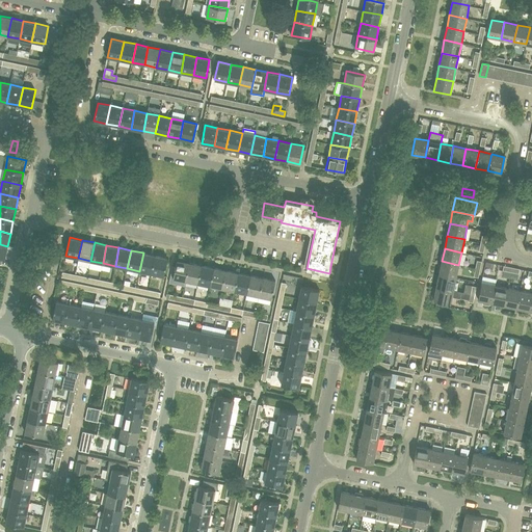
[(152,273),(155,256),(143,253),(139,271),(152,273)]
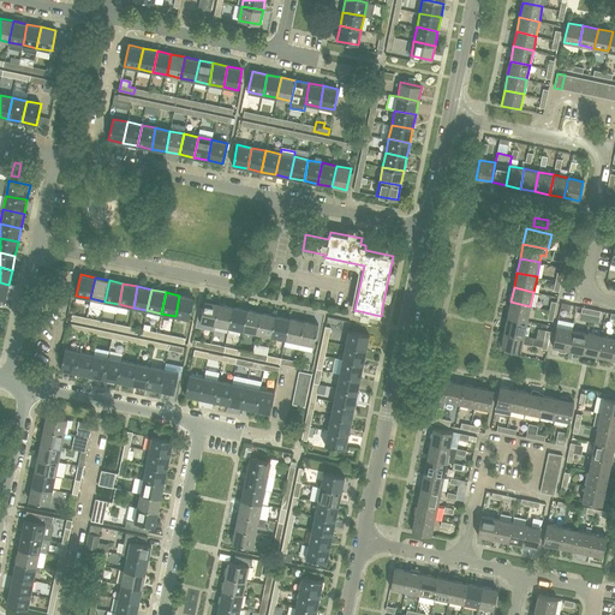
[(190,320),(192,308),(193,298),(179,296),(175,316),(190,320)]
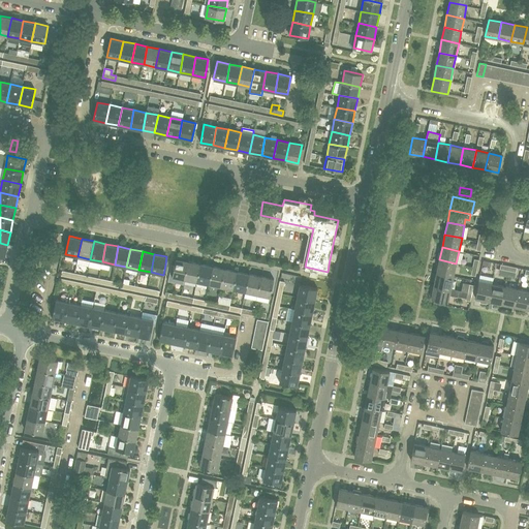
[(185,279),(188,261),(176,258),(173,276),(185,279)]
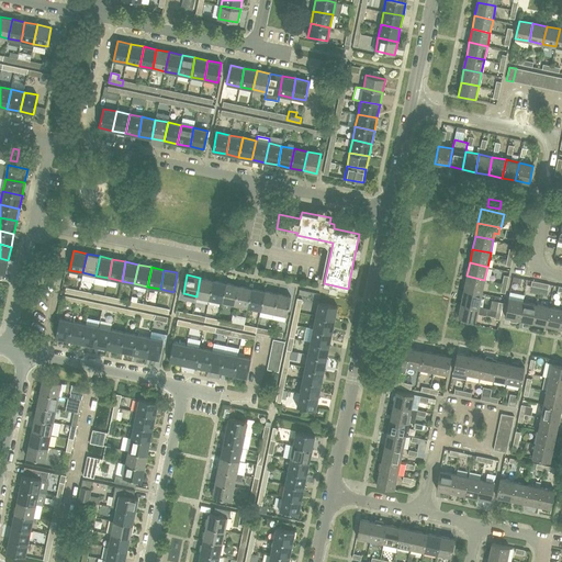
[(482,293),(484,280),(467,276),(464,290),(482,293)]
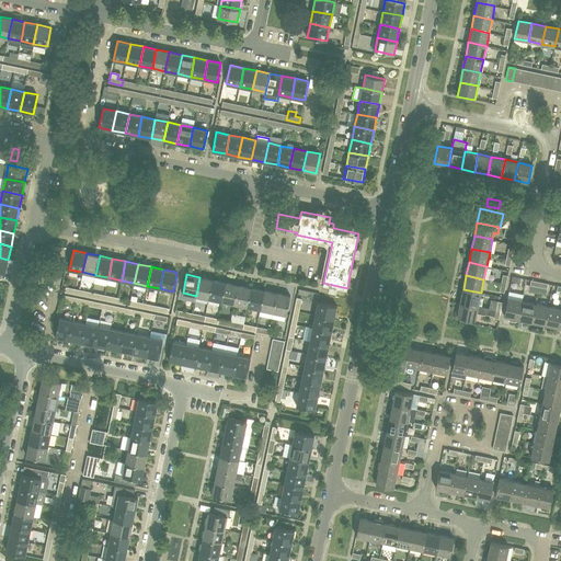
[(208,298),(213,279),(199,277),(196,296),(208,298)]
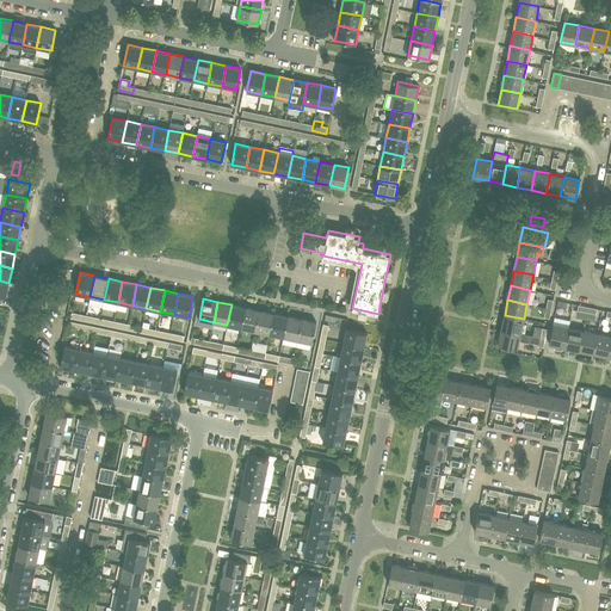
[(246,307),(240,306),(232,304),(227,325),(241,328),(246,307)]
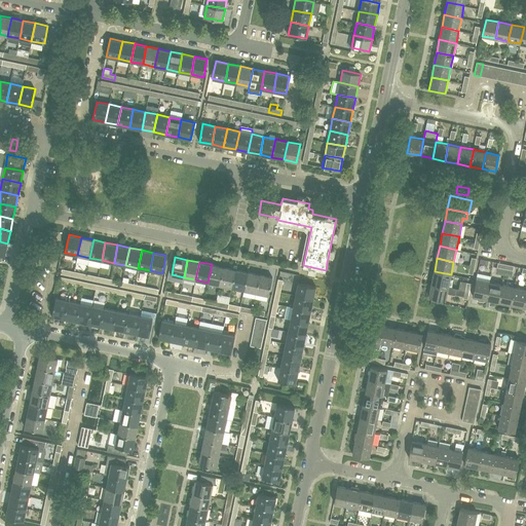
[(220,285),(224,267),(212,264),(208,283),(220,285)]
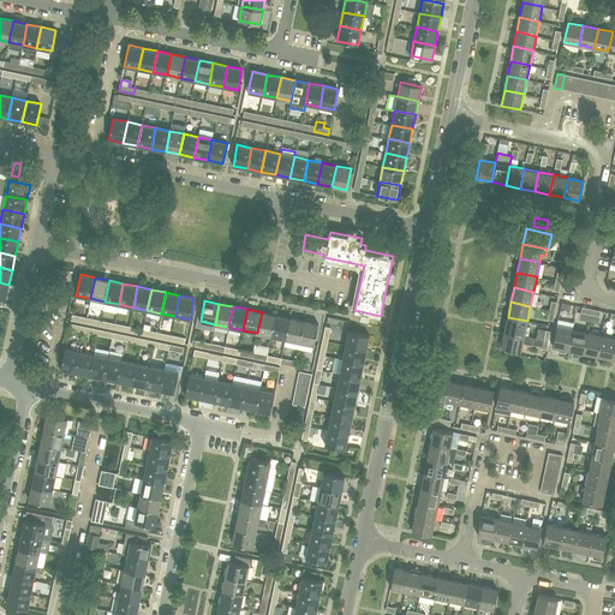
[(272,336),(275,315),(262,312),(257,333),(272,336)]
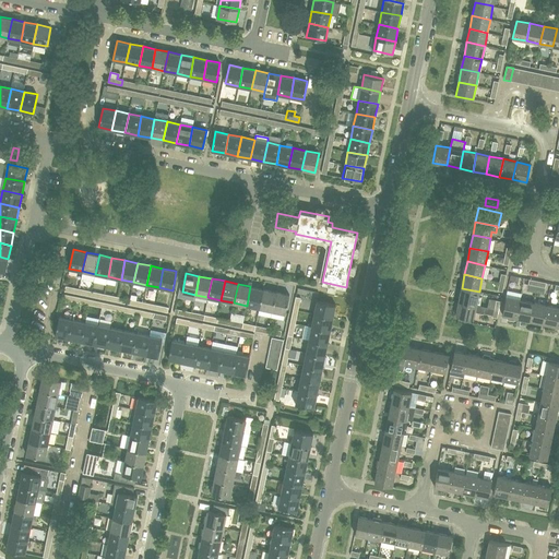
[(260,308),(263,289),(250,286),(247,306),(260,308)]
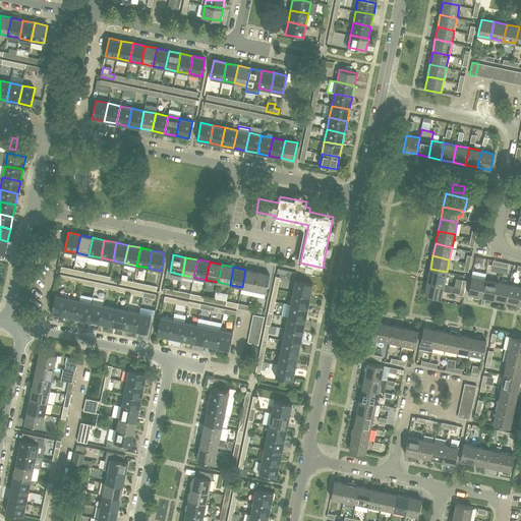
[(444,284),(447,272),(430,269),(427,280),(444,284)]
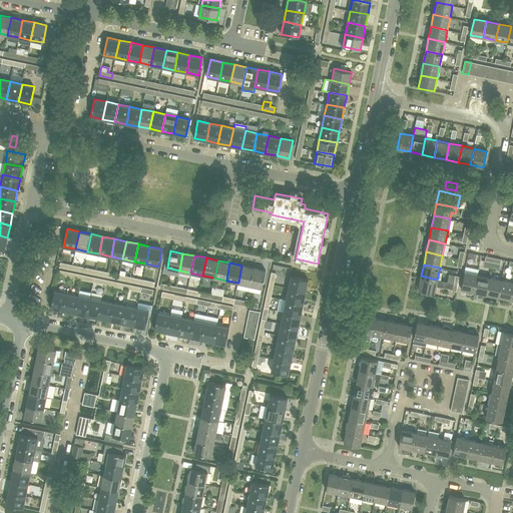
[(249,286),(253,268),(241,266),(238,283),(249,286)]
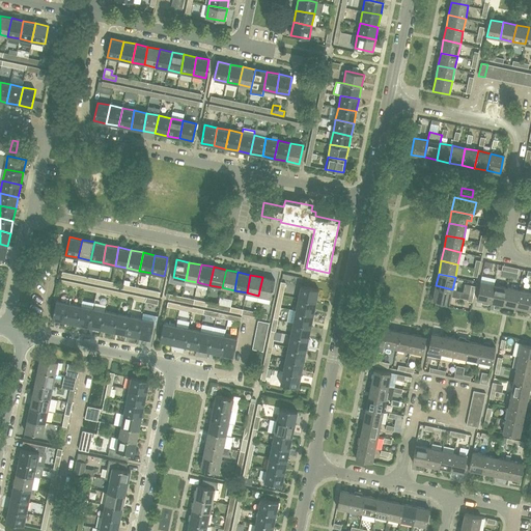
[(262,277),(258,296),(271,298),(275,280),(262,277)]
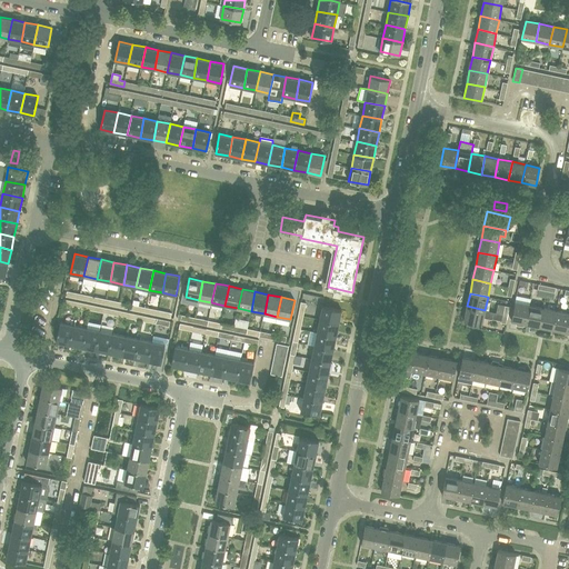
[(525,323),(529,306),(515,302),(511,320),(517,321),(516,323),(517,325),(522,327),(525,326),(525,323)]
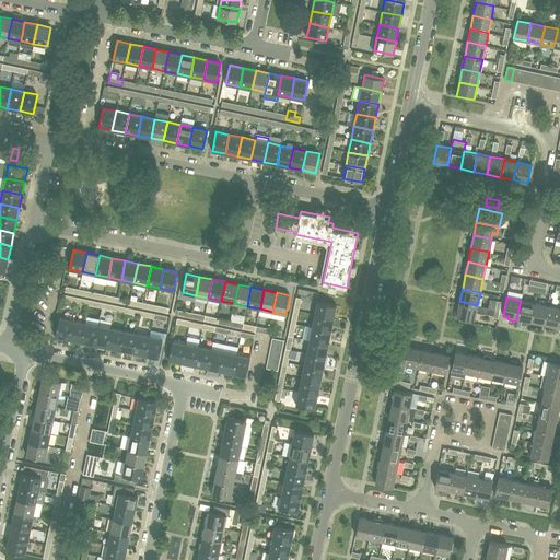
[(315,314),(334,318),(337,305),(317,301),(315,314)]
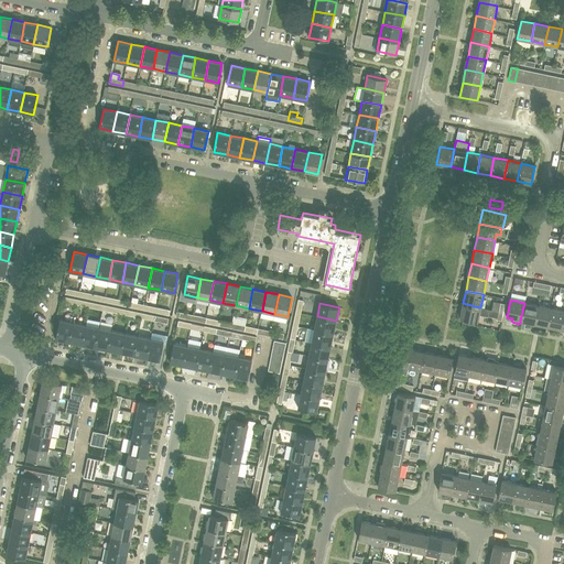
[(489,308),(480,307),(463,303),(459,317),(478,322),(479,314),(488,316),(489,308)]
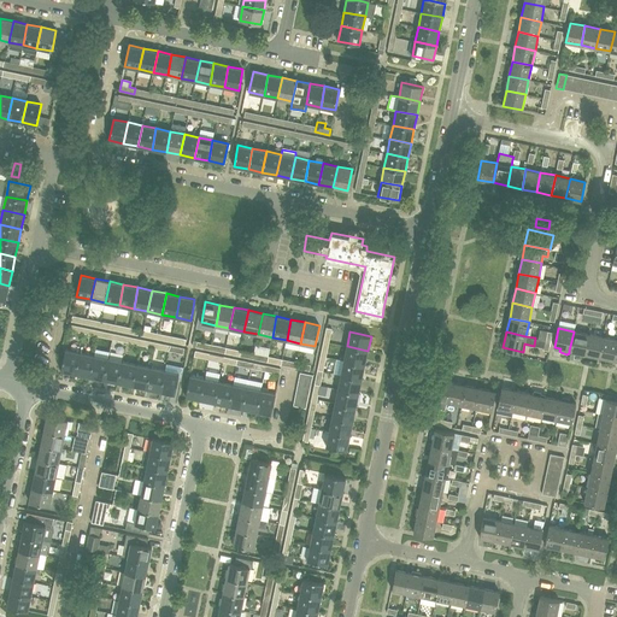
[(585,353),(588,334),(574,331),(569,351),(585,353)]
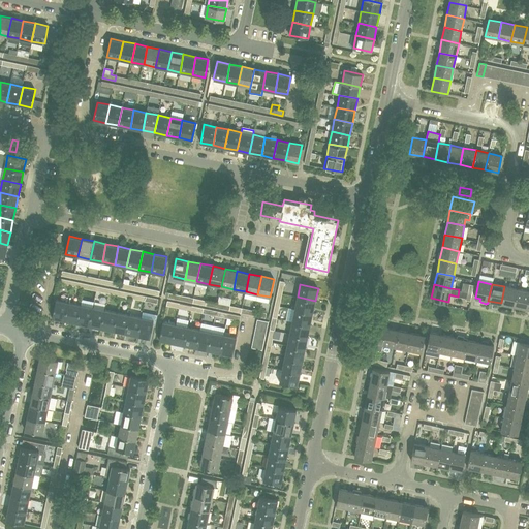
[(514,306),(517,289),(504,286),(501,303),(514,306)]
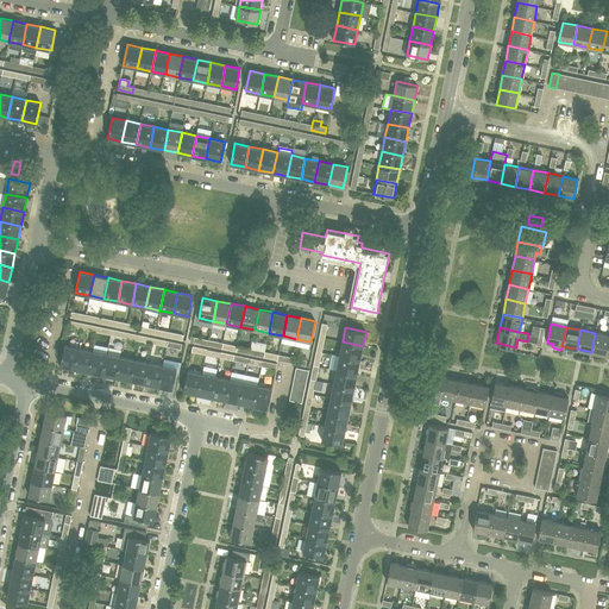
[(606,355),(608,338),(608,336),(595,333),(591,352),(606,355)]
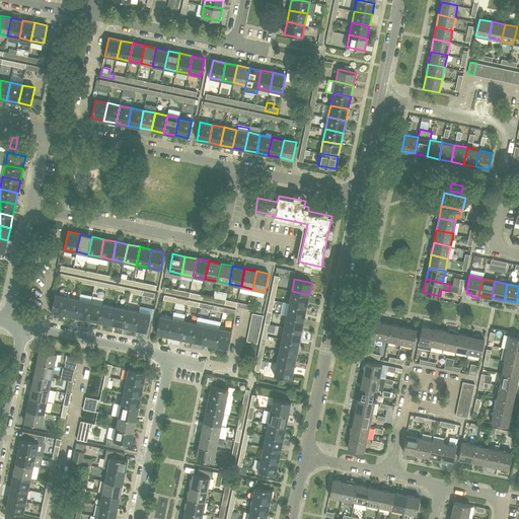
[(307,307),(309,295),(292,291),(289,303),(307,307)]
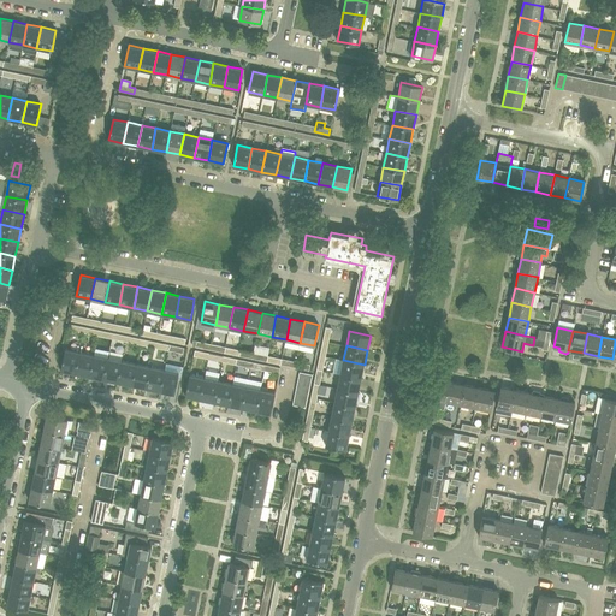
[(75,373),(80,351),(65,349),(60,369),(75,373)]
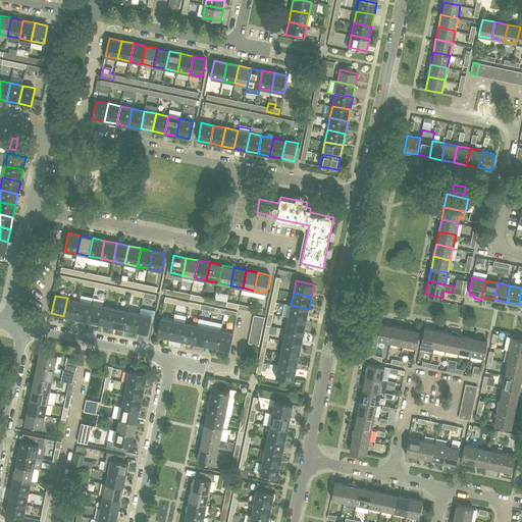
[(75,318),(80,301),(67,298),(63,316),(75,318)]
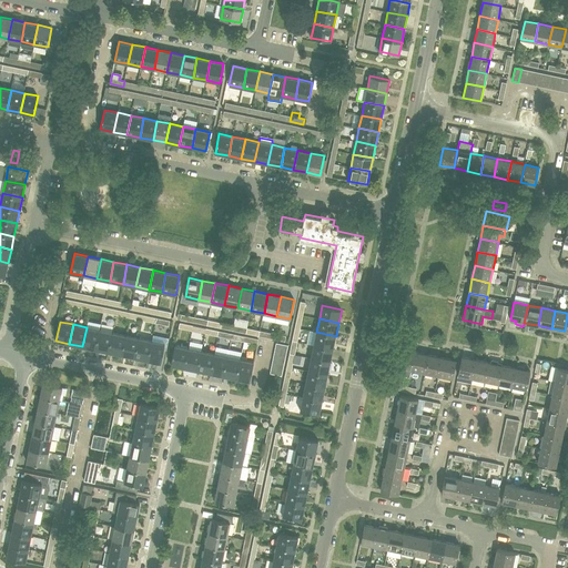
[(95,350),(100,330),(87,327),(82,346),(95,350)]
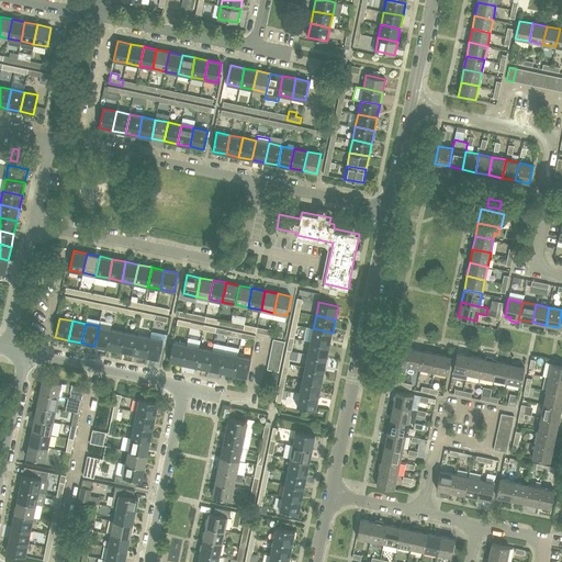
[(108,348),(111,329),(99,326),(94,346),(108,348)]
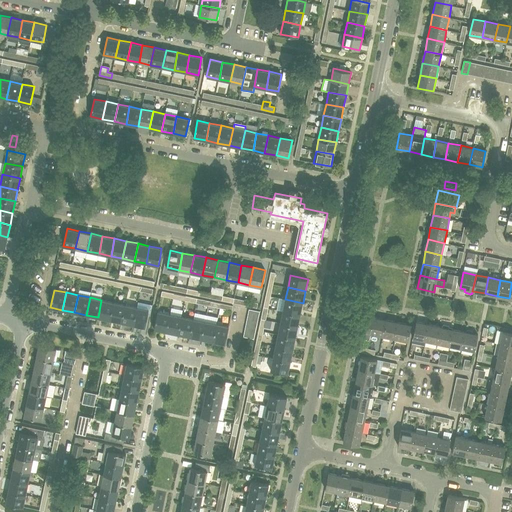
[(300,315),(303,303),(285,299),(283,311),(300,315)]
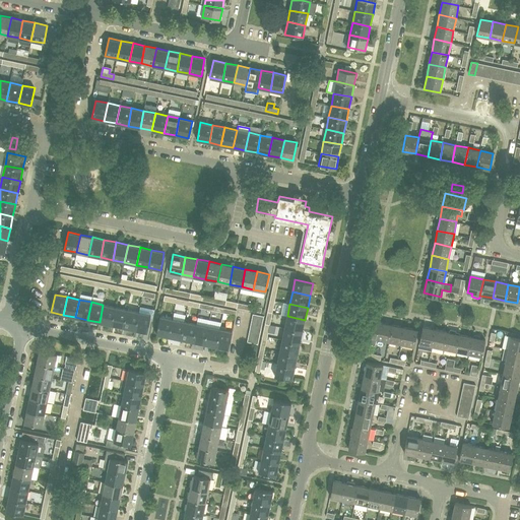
[(111,324),(115,307),(103,305),(100,322),(111,324)]
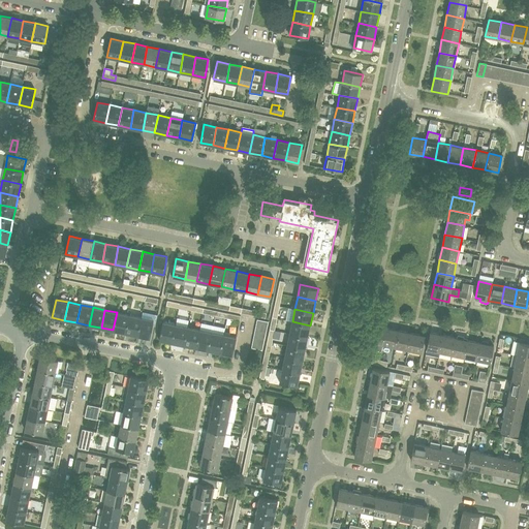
[(125,333),(129,314),(117,312),(113,330),(125,333)]
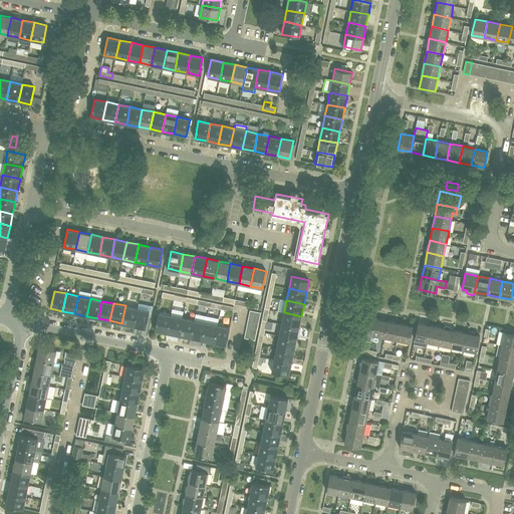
[(134,325),(138,308),(125,305),(121,323),(134,325)]
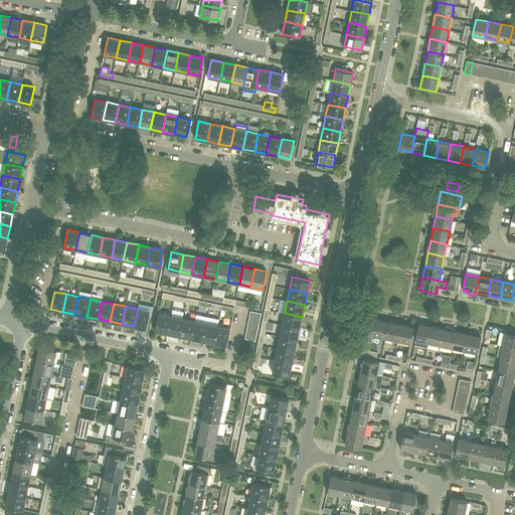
[(138,309),(134,326),(146,329),(150,311),(138,309)]
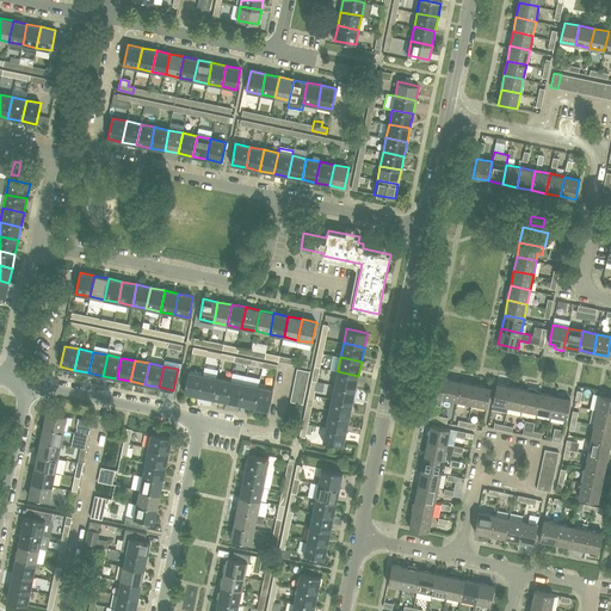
[(198,395),(202,375),(187,371),(184,393),(198,395)]
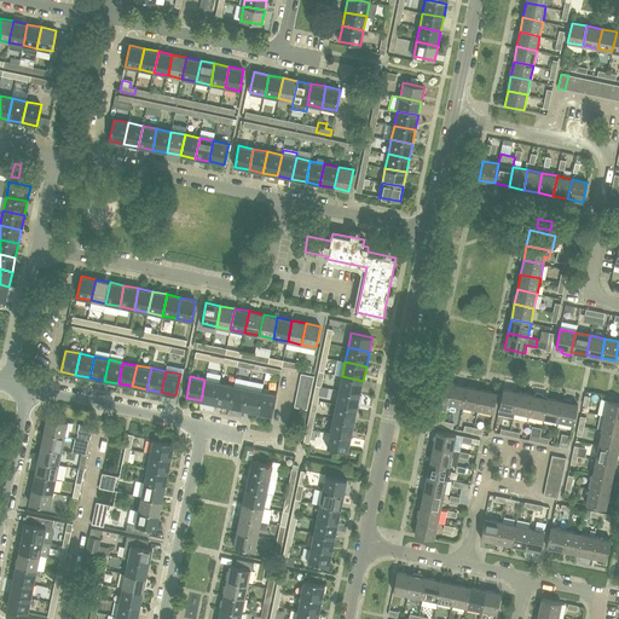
[(360,394),(363,381),(342,376),(339,391),(360,394)]
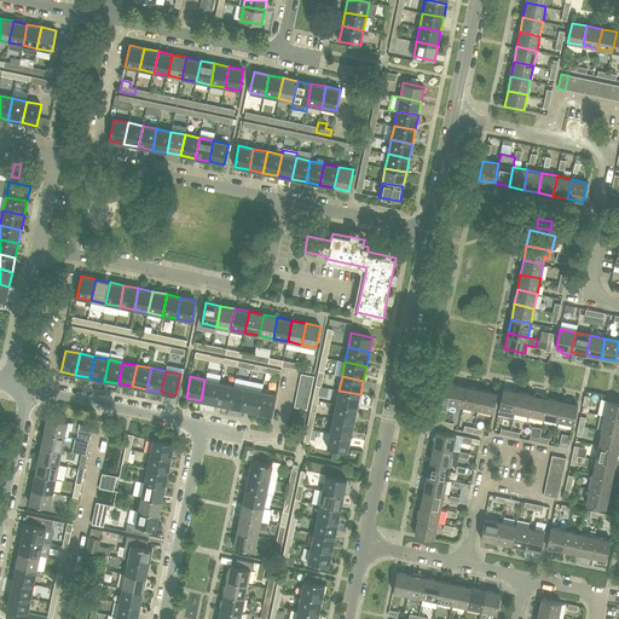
[(215,404),(219,382),(204,380),(201,400),(215,404)]
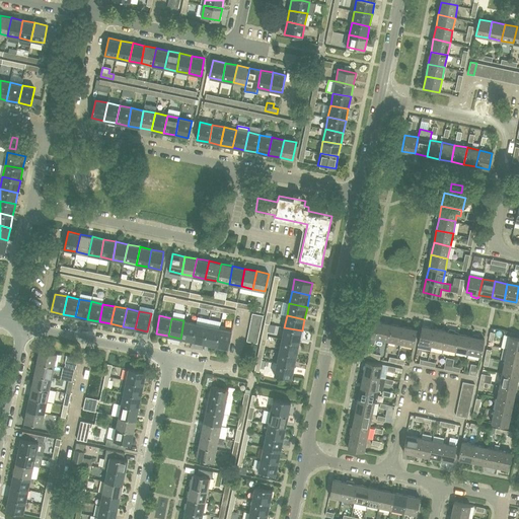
[(374,345),(376,338),(379,321),(367,318),(363,335),(371,337),(369,344),(374,345)]
